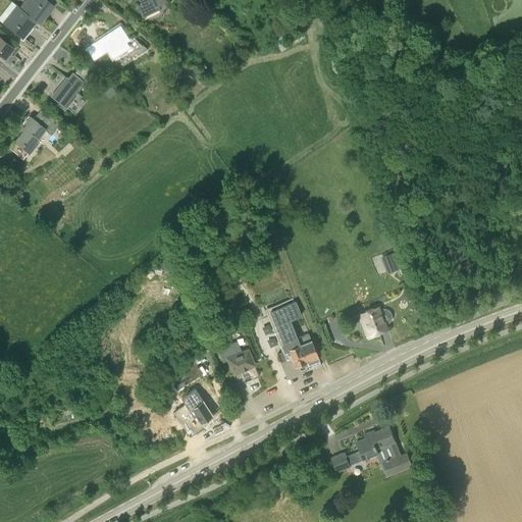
[(44,17),(53,5),(46,0),(28,0),(20,9),(37,21),(40,24),(45,18),(44,17)]
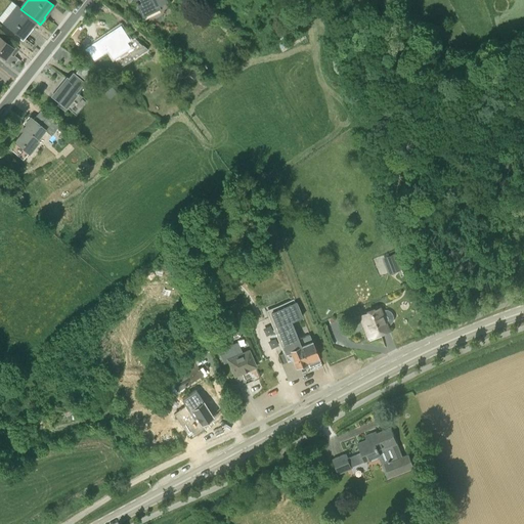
[(167,2),(165,0),(135,0),(143,16),(161,9),(159,6),(167,2)]
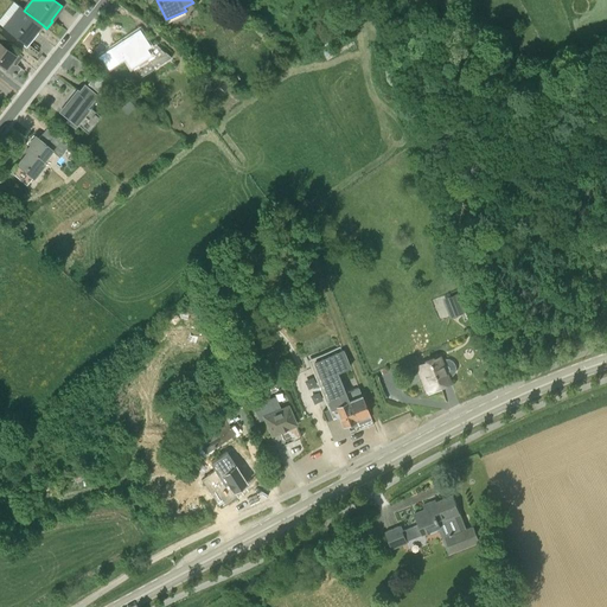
[(5,30),(25,44),(36,31),(38,32),(43,25),(24,11),(20,8),(5,30)]
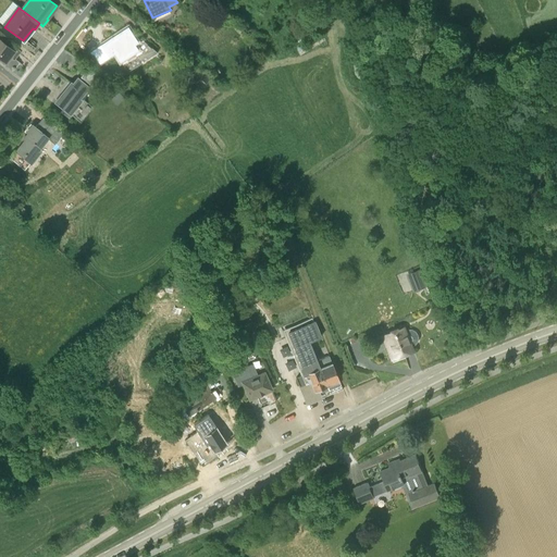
[(127,72),(157,52),(140,38),(136,41),(128,29),(115,37),(115,36),(102,46),(109,56),(114,52),(127,72)]
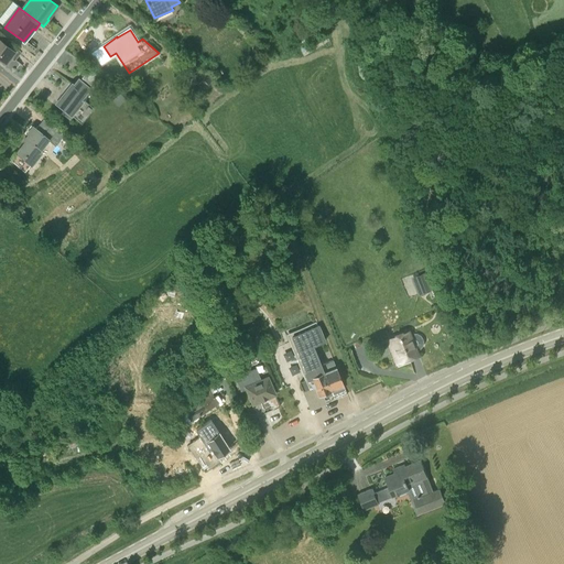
[(0,58),(6,64),(11,56),(10,56),(14,51),(0,39),(0,58)]
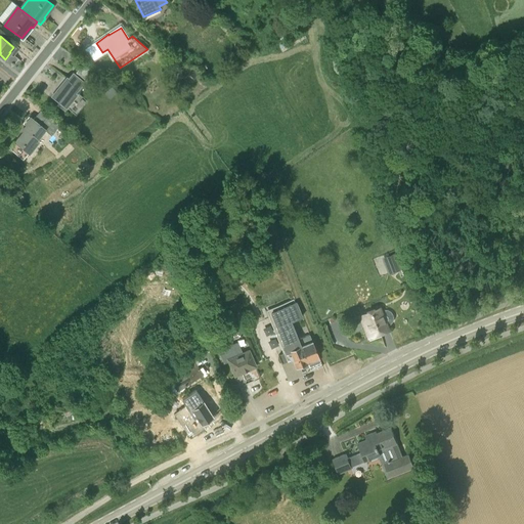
[(57,90),(52,96),(68,108),(72,102),(78,94),(76,93),(84,82),(73,74),(69,79),(67,78),(61,85),(63,86),(58,91),(57,90)]
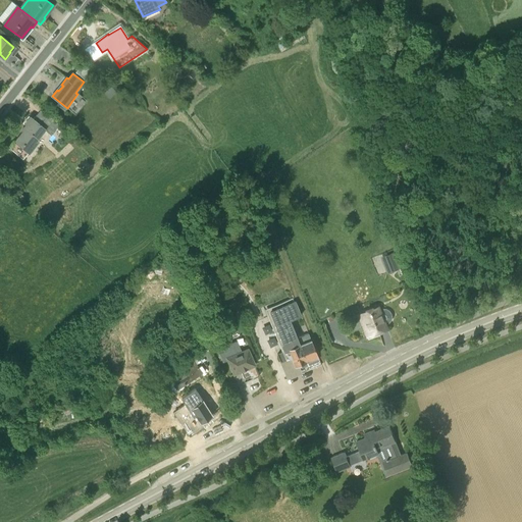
[(111,86),(104,93),(109,98),(116,92),(111,86)]
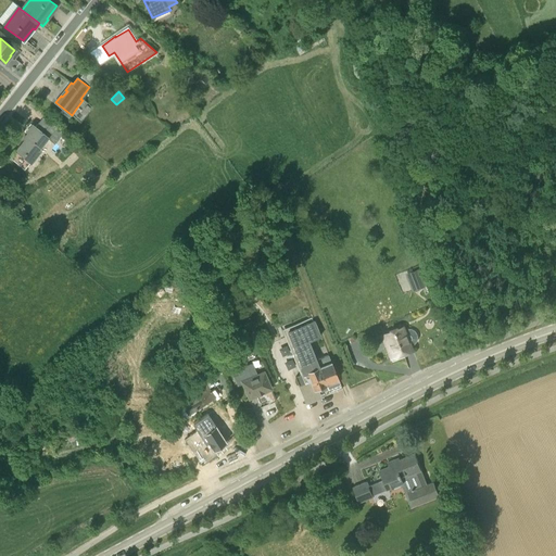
[(63,134),(43,118),(39,124),(38,123),(35,127),(34,126),(23,139),(26,142),(22,148),(20,146),(16,150),(32,163),(41,151),(39,149),(48,137),(55,143),(63,134)]
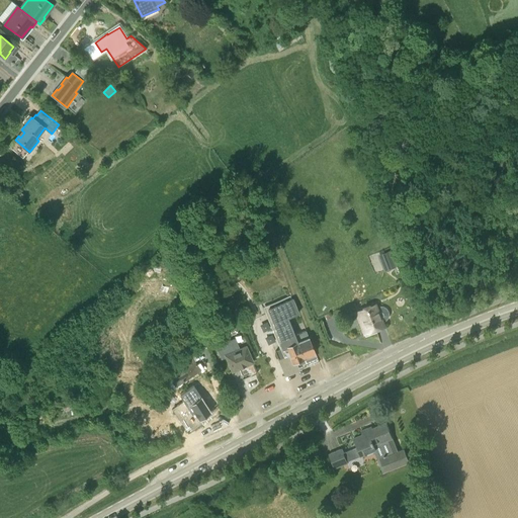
[(21,194),(16,190),(12,196),(17,200),(21,194)]
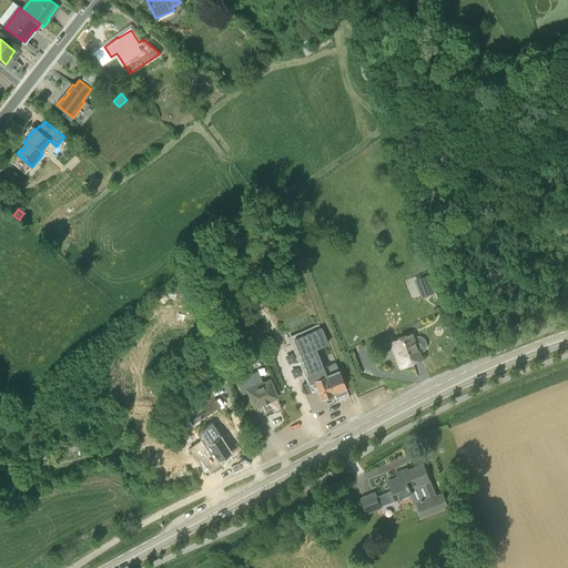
[(428,275),(417,280),(423,294),(435,290),(428,275)]
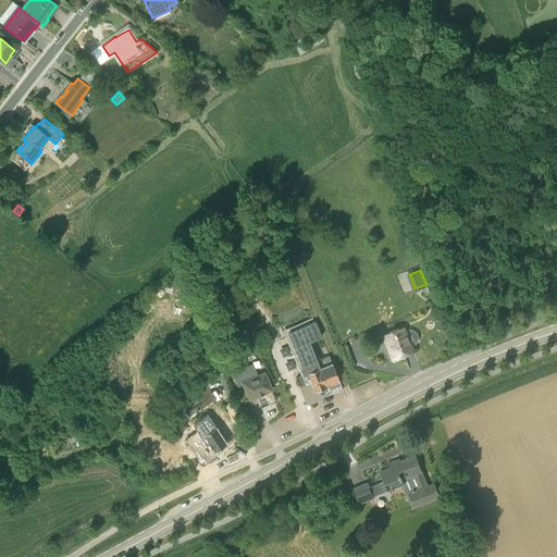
[(138,318),(149,310),(149,309),(153,306),(150,300),(134,311),(138,318)]
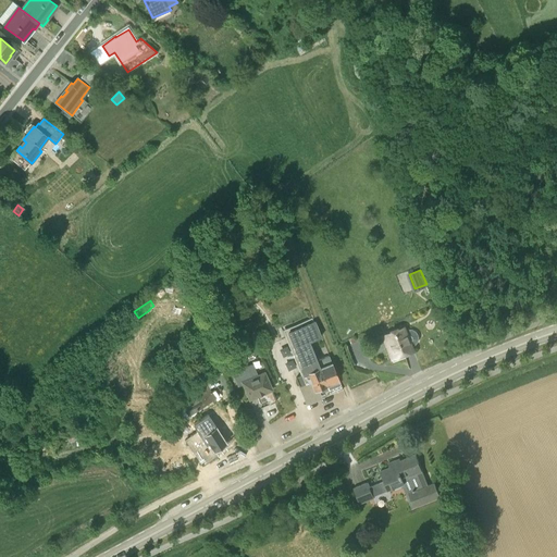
[(338,380),(330,357),(318,361),(309,343),(322,337),(316,321),(287,333),(302,368),(300,369),(304,375),(296,379),(299,386),(306,404),(314,400),(312,396),(316,395),(313,390),(326,385),(330,394),(342,390),(338,380)]
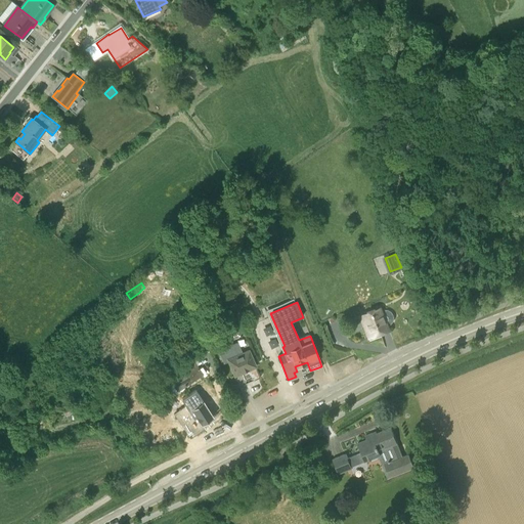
[(367,321),(374,336),(389,330),(387,325),(390,324),(391,323),(392,322),(393,320),(393,318),(393,316),(392,314),(391,313),(389,312),(388,311),(386,311),(382,311),(380,307),(359,314),(362,323),(367,321)]
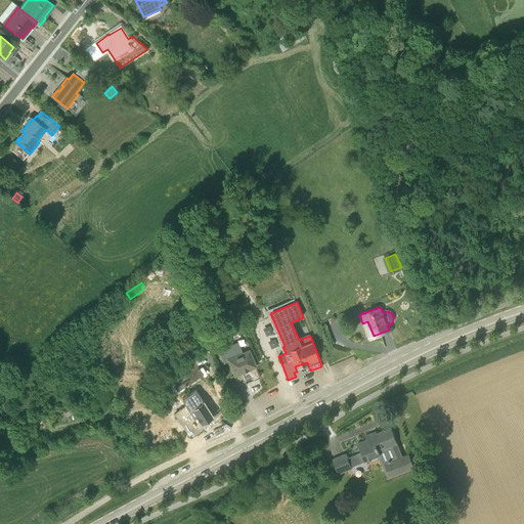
[(161,322),(149,330),(154,335),(164,328),(161,322)]
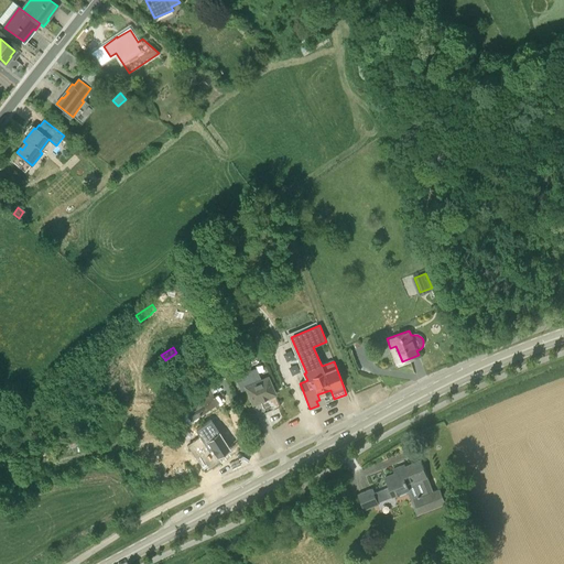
[(257,369),(235,378),(241,392),(247,390),(252,403),(260,400),(264,410),(272,407),(273,410),(280,407),(275,396),(275,394),(268,377),(261,380),(257,369)]
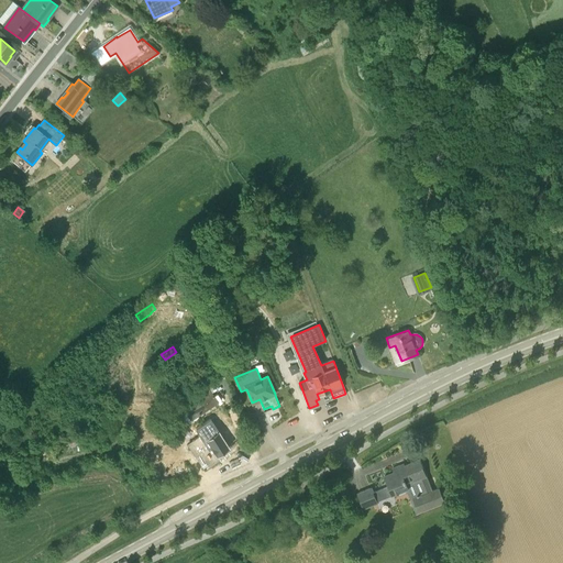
[(209,385),(202,373),(191,379),(192,382),(198,393),(191,397),(187,400),(181,393),(168,401),(174,409),(180,406),(190,421),(219,404),(213,395),(217,390),(209,385)]
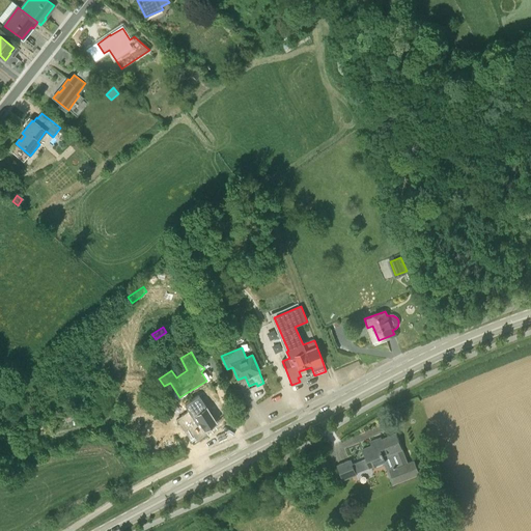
[(185,406),(189,411),(176,420),(192,443),(207,432),(204,429),(215,422),(198,396),(185,406)]
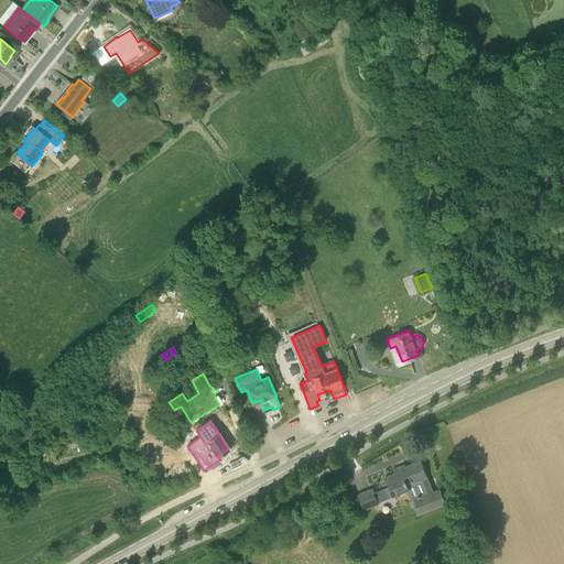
[(83,446),(80,431),(67,433),(69,448),(83,446)]
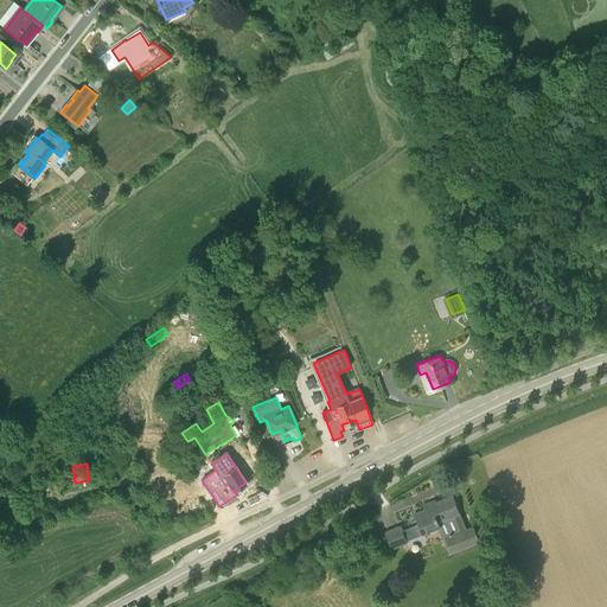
[(20,485),(4,486),(5,502),(18,500),(18,493),(20,492),(20,485)]
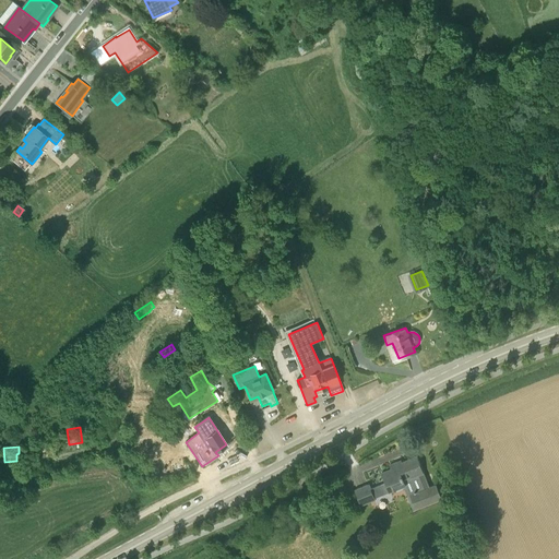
[(369,484),(355,489),(361,507),(376,500),(376,498),(404,487),(413,510),(416,509),(416,510),(442,500),(436,485),(429,487),(417,456),(402,462),(403,464),(397,465),(396,462),(390,465),(391,468),(381,473),(385,484),(371,489),(369,484)]
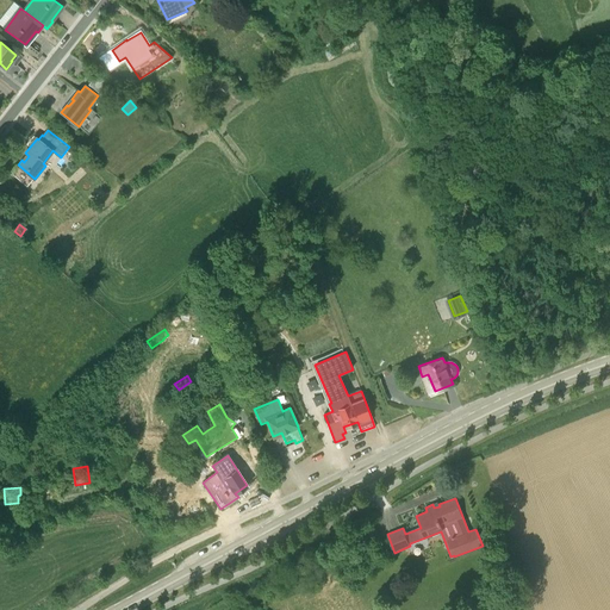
[(363,567),(355,572),(361,580),(369,576),(363,567)]
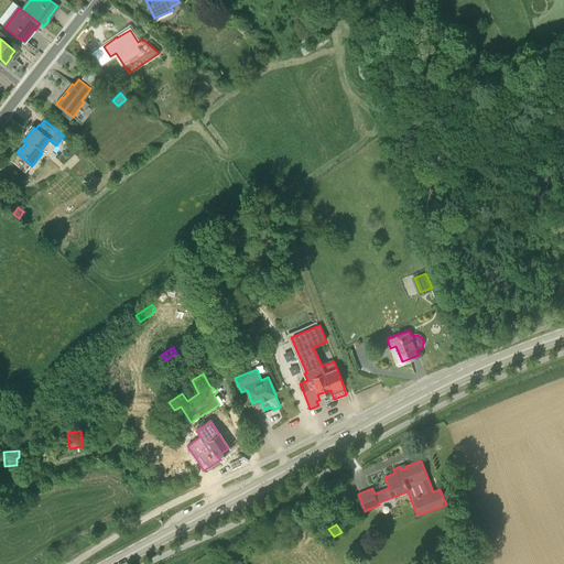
All buildings are outlined.
